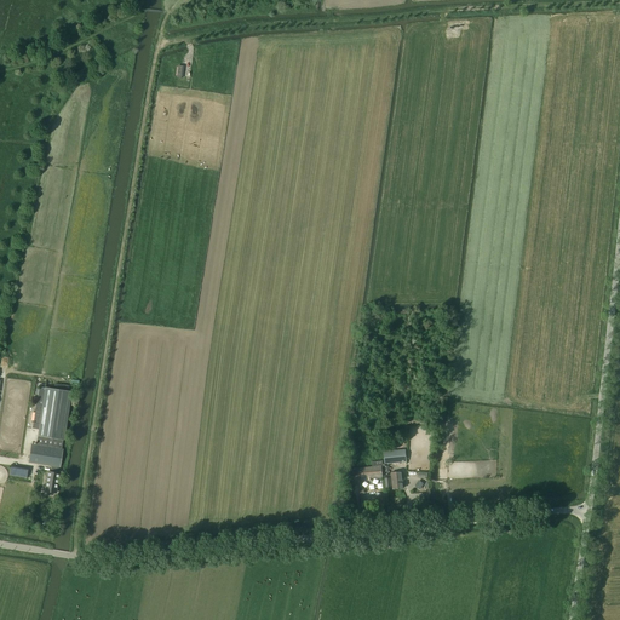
[(184,67),(176,65),(174,78),(177,78),(182,79),(183,79),(184,67)]
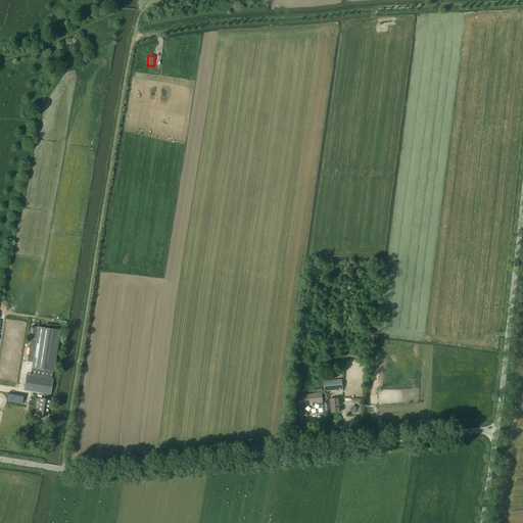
[(44,393),(43,398),(49,399),(50,394),(51,394),(53,379),(52,379),(53,371),(54,372),(61,330),(33,326),(28,362),(33,362),(32,368),(31,375),(27,375),(24,390),(44,393)]
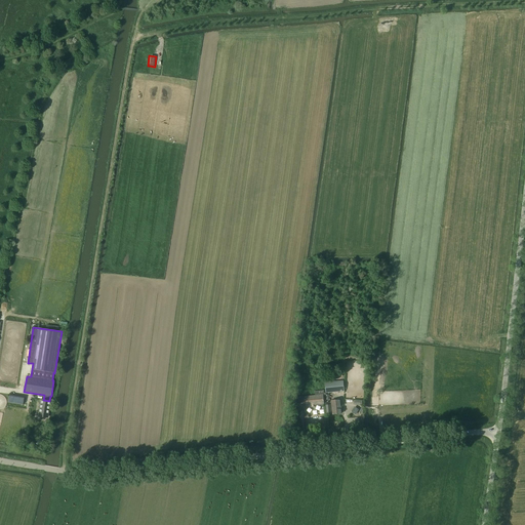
[(326,393),(345,391),(344,380),(325,382),(326,393)]
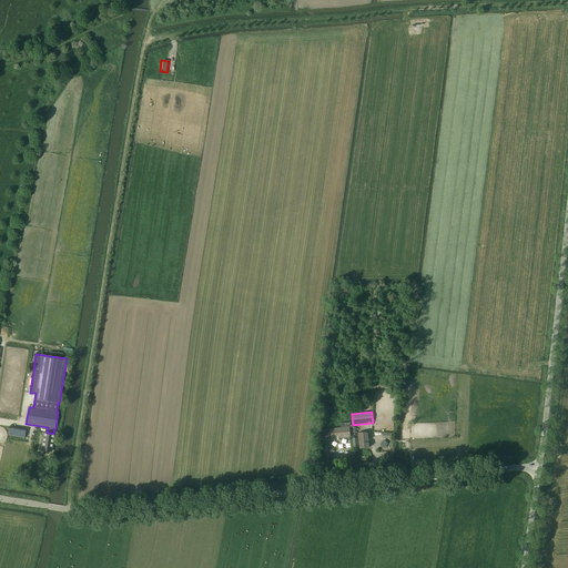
[(341,424),(341,428),(331,429),(320,430),(318,446),(320,446),(322,468),(328,467),(326,445),(332,438),(337,438),(337,440),(341,439),(341,437),(351,437),(350,434),(352,433),(351,427),(353,427),(353,425),(351,425),(351,423),(341,424)]
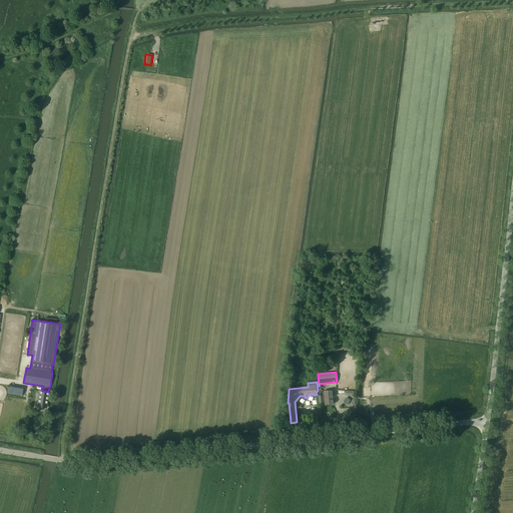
[(22,396),(23,388),(8,386),(7,393),(22,396)]
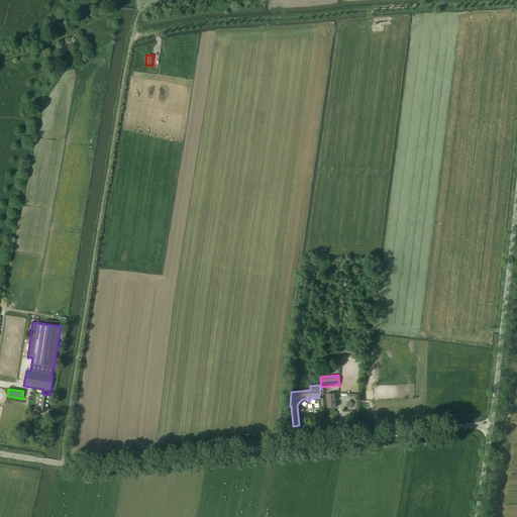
[(40,393),(38,406),(37,409),(46,411),(49,395),(48,395),(42,394),(40,393)]
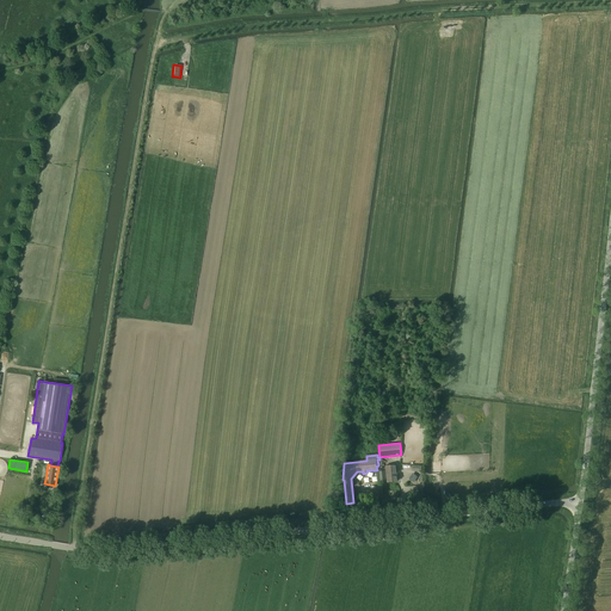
[(396,464),(386,466),(388,482),(397,481),(396,464)]
